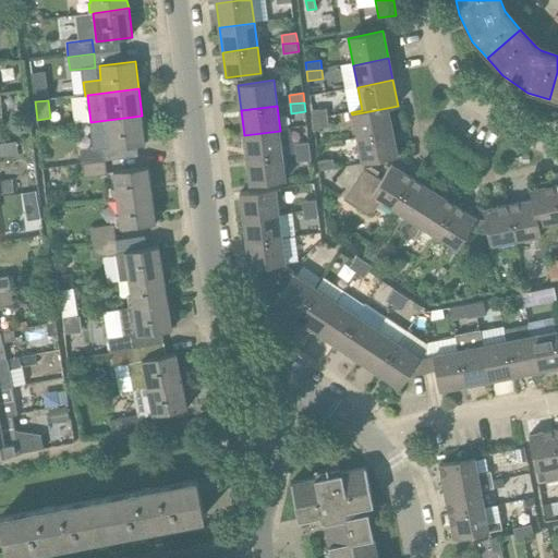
[(356,138),(392,132),(387,108),(352,114),(356,138)]
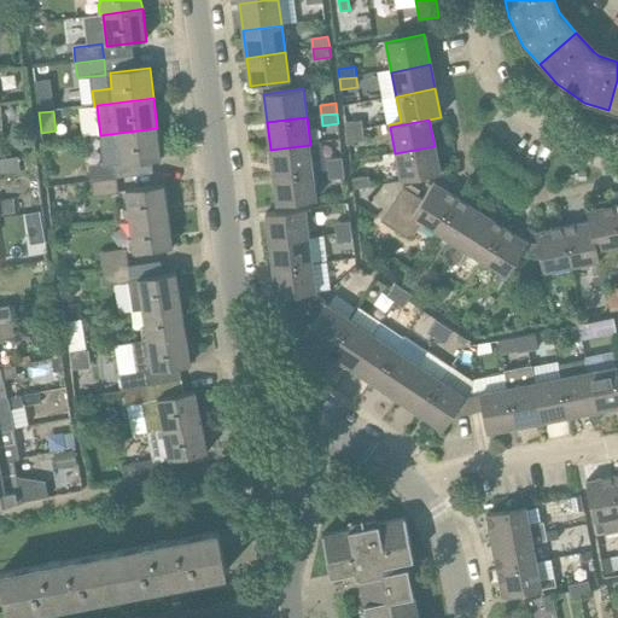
[(347,134),(363,132),(362,121),(345,123),(347,134)]
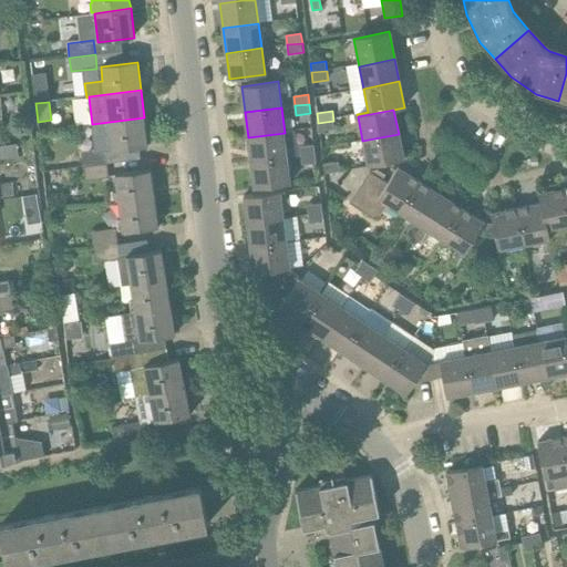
[(144,117),(92,124),(95,151),(81,153),(83,166),(107,164),(105,152),(111,152),(147,146),(144,117)]
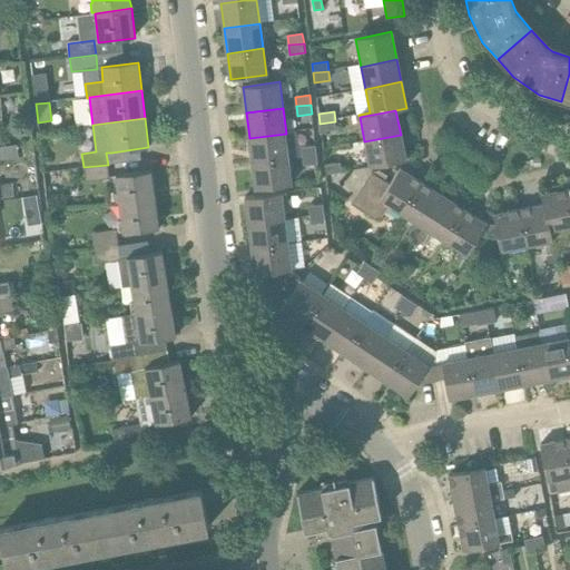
[(321,133),(336,130),(335,121),(320,124),(321,133)]
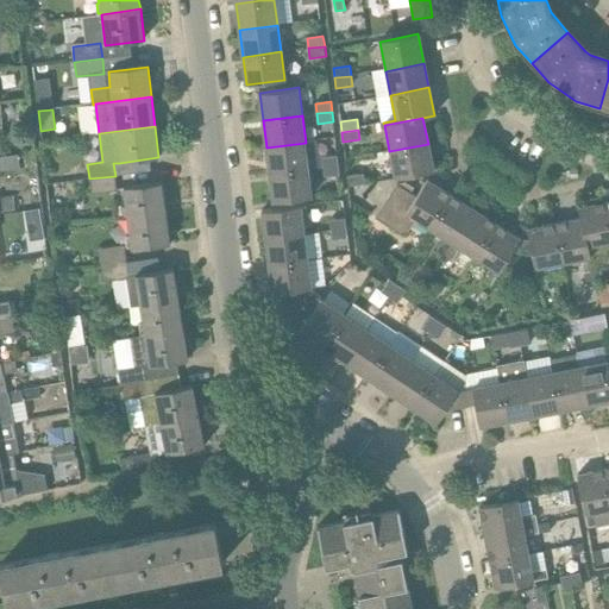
[(270,175),(309,170),(306,143),(267,148),(270,175)]
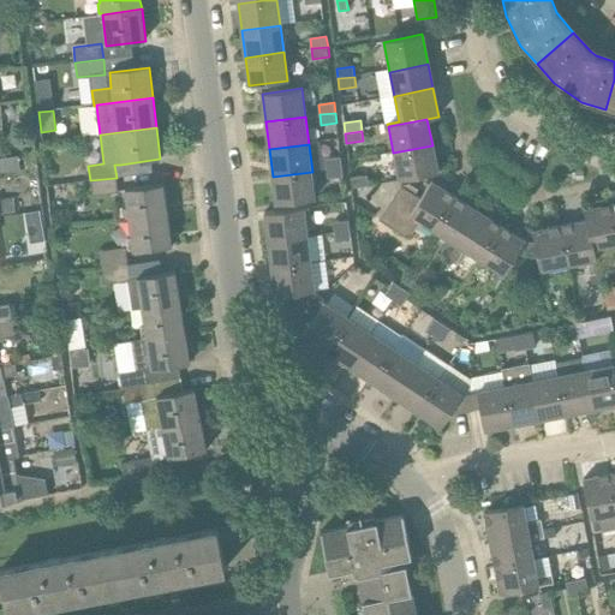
[(393,153),(399,180),(437,173),(433,145),(393,153)]
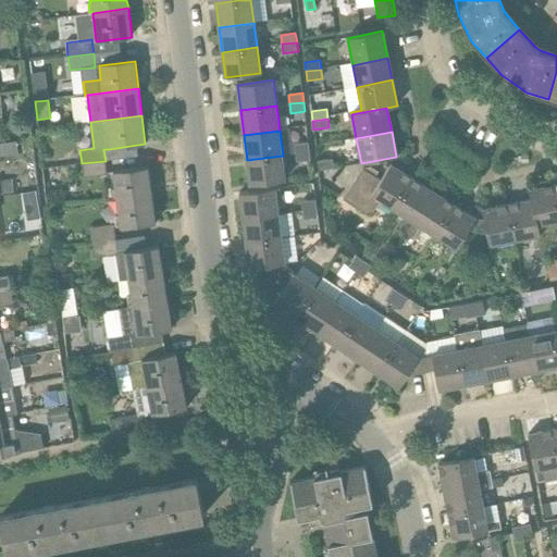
[(0,156),(17,155),(16,143),(0,144),(0,156)]
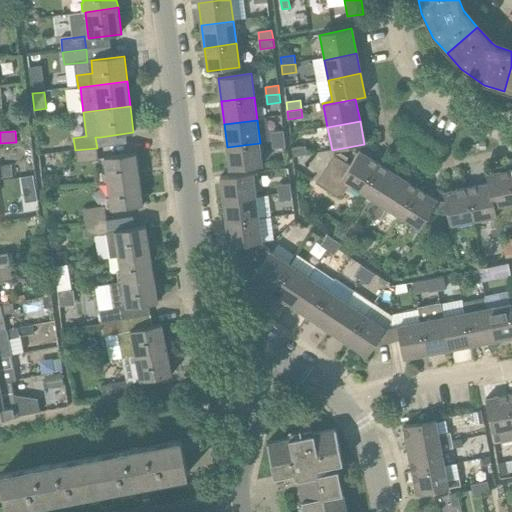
[(271,141),(285,139),(284,131),(270,132),(271,141)]
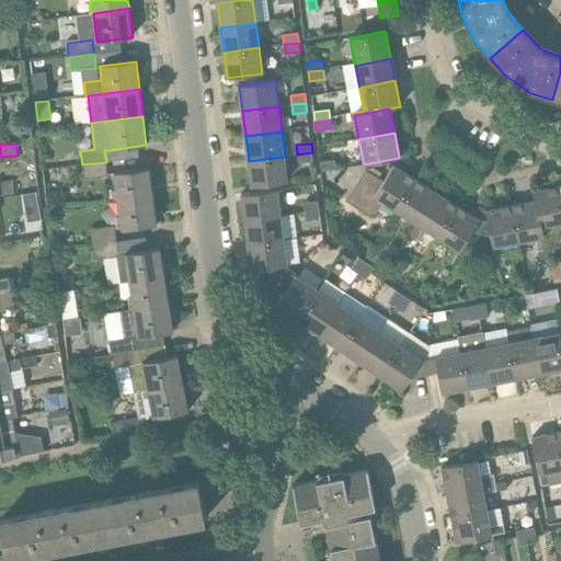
[(298,163),(313,161),(312,152),(297,155),(298,163)]
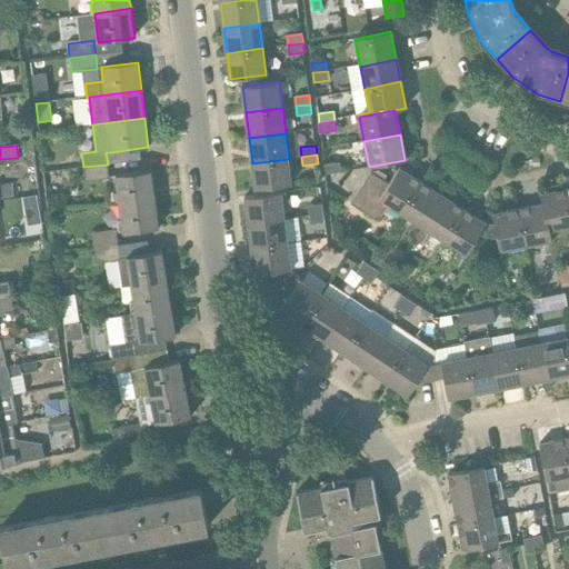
[(255,189),(292,185),(289,159),(252,163),(255,189)]
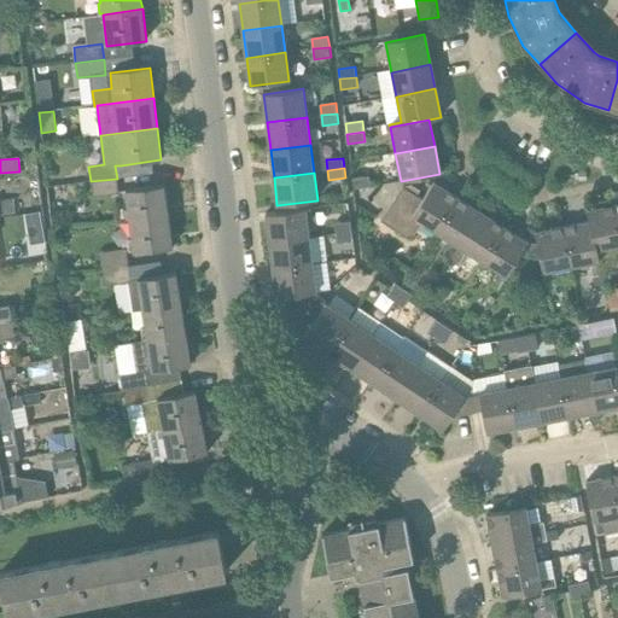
[(353,190),(369,187),(368,176),(351,179),(353,190)]
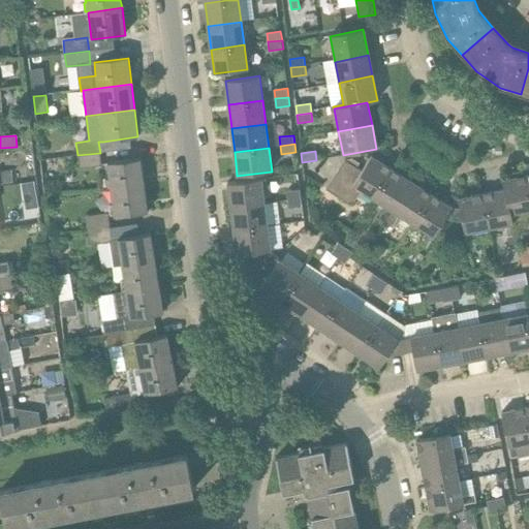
[(80,168),(101,165),(100,153),(78,155),(80,168)]
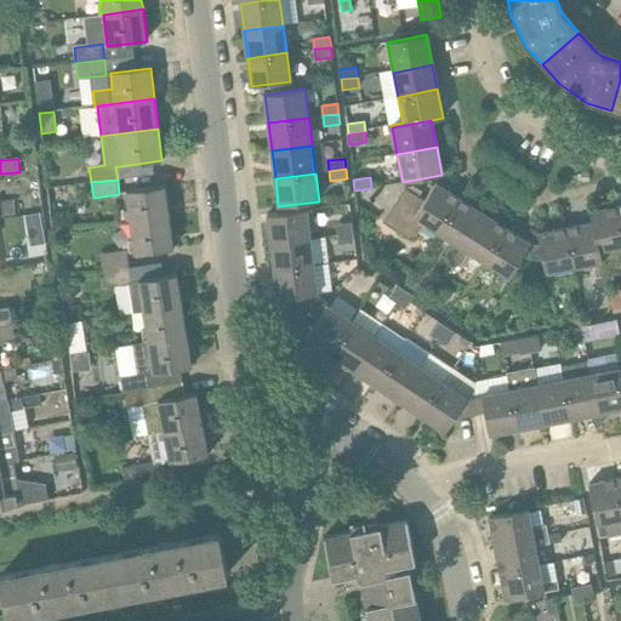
[(422,224),(438,234),(460,199),(436,184),(425,201),(405,188),(383,222),(412,241),(422,224)]
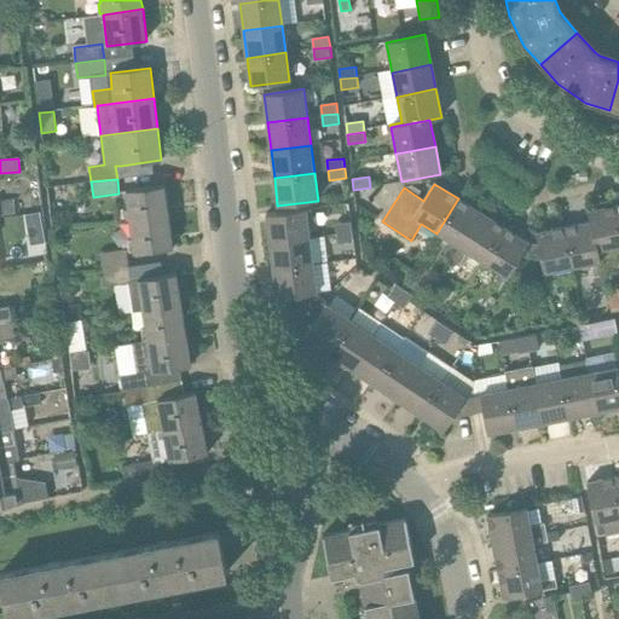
[(129,221),(168,215),(165,185),(125,191),(129,221)]
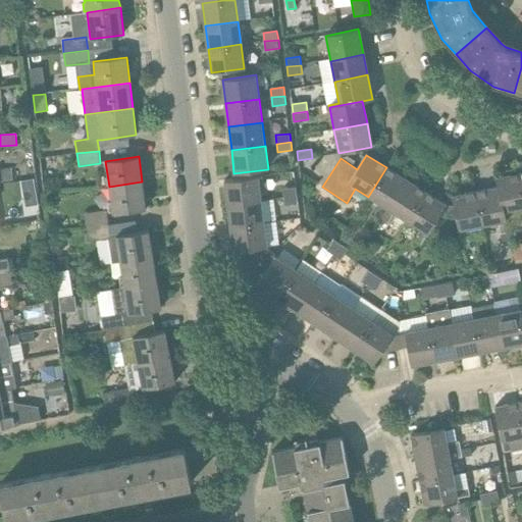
[(374,214),(381,219),(406,180),(386,167),(368,197),(380,205),(374,214)]
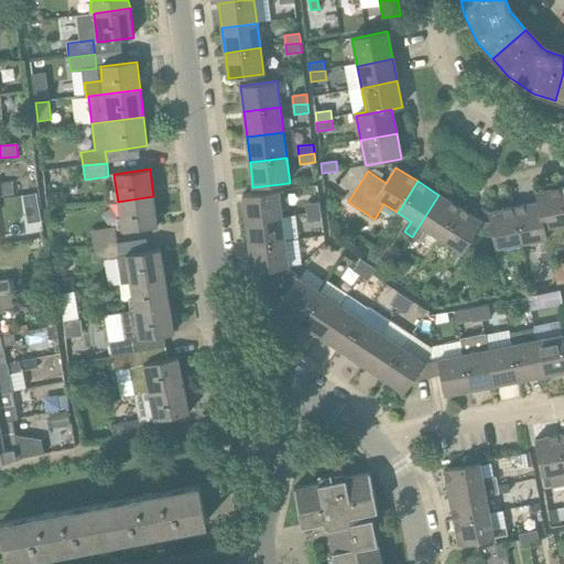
[(553,227),(563,224),(563,197),(562,187),(535,193),(538,203),(537,203),(546,252),(550,251),(548,241),(556,239),(553,227)]
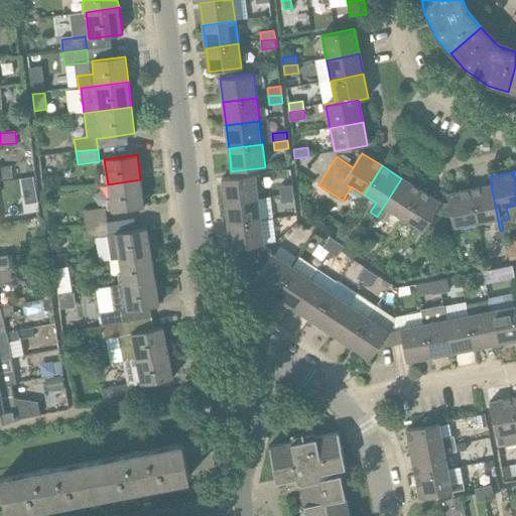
[(226,203),(259,198),(256,174),(223,178),(226,203)]
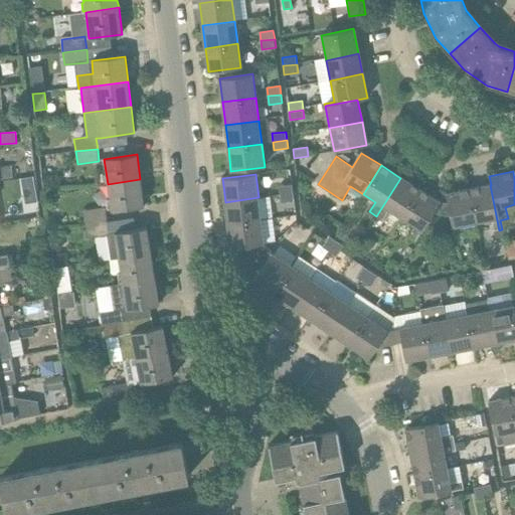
[(389,210),(401,218),(419,190),(400,178),(376,216),(382,220),(389,210)]
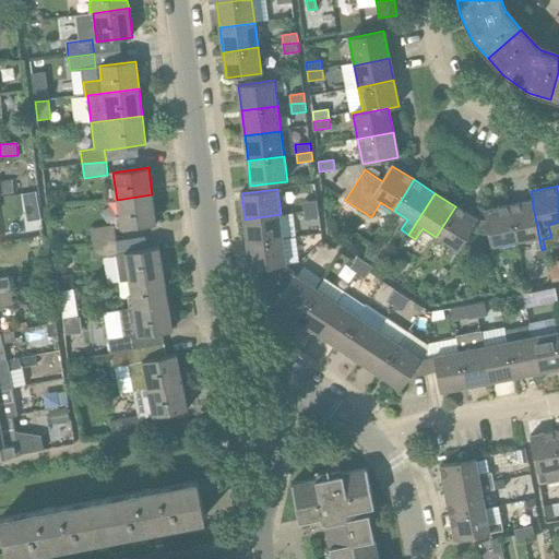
[(117,200),(120,228),(156,224),(152,194),(117,200)]
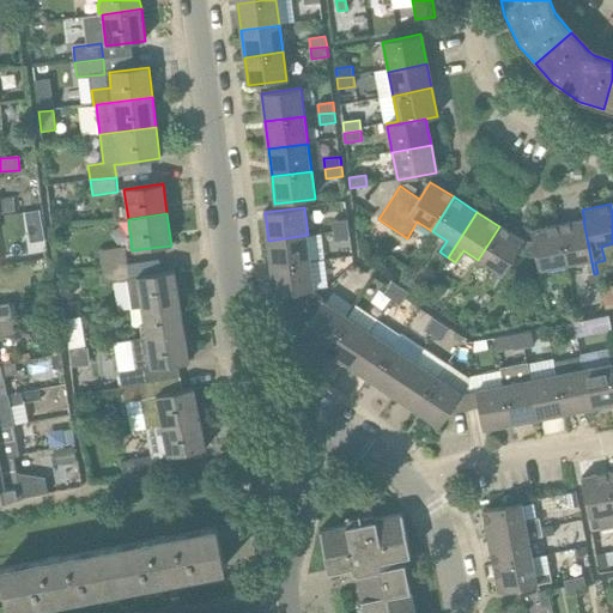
[(333,232),(350,230),(349,219),(332,222),(333,232)]
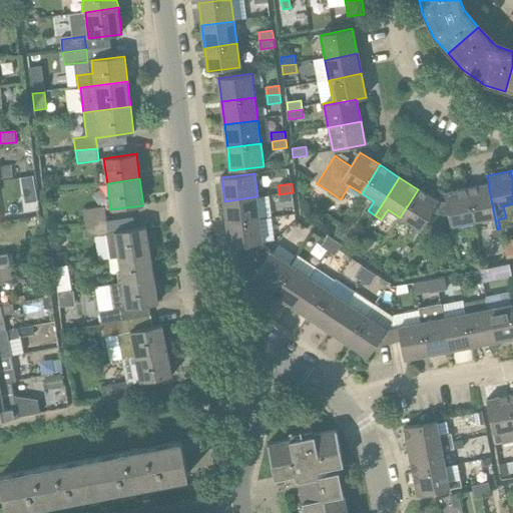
[(492,230),(497,229),(488,184),(468,188),(474,221),(490,218),(492,230)]
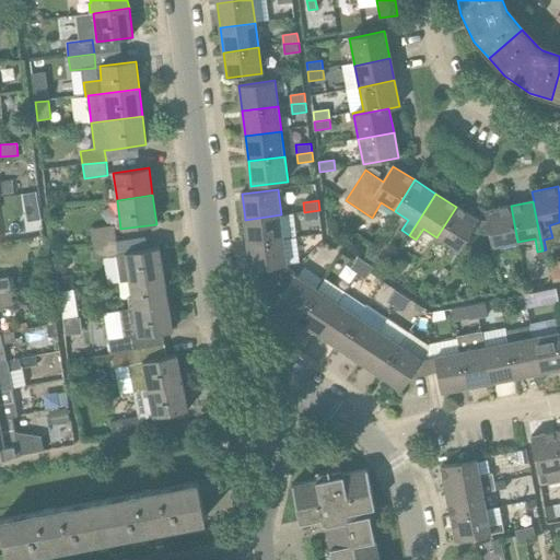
[(501,245),(517,242),(511,206),(485,211),(494,260),(503,258),(501,245)]
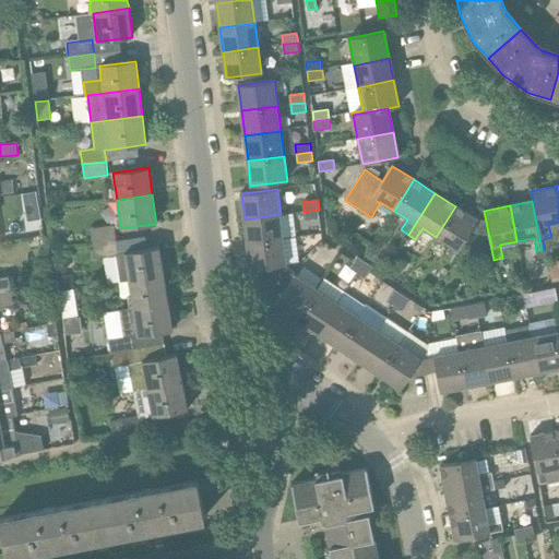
[(443,257),(451,261),(477,219),(455,206),(436,237),(450,247),(443,257)]
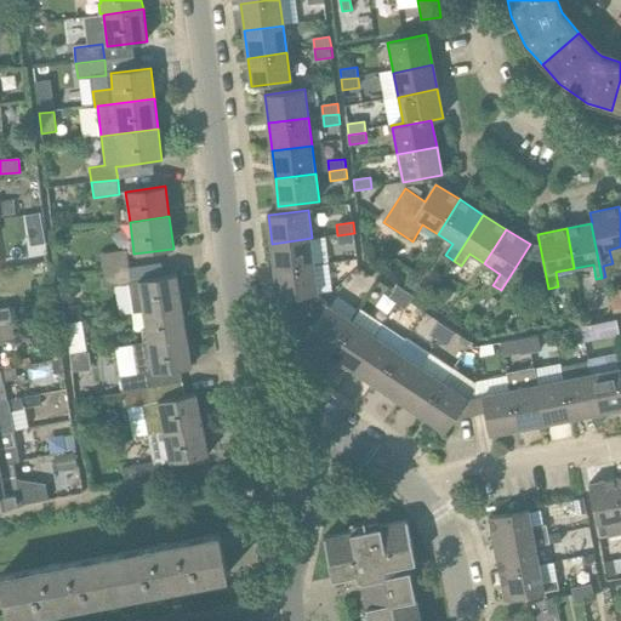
[(339,245),(355,243),(354,233),(337,235),(339,245)]
